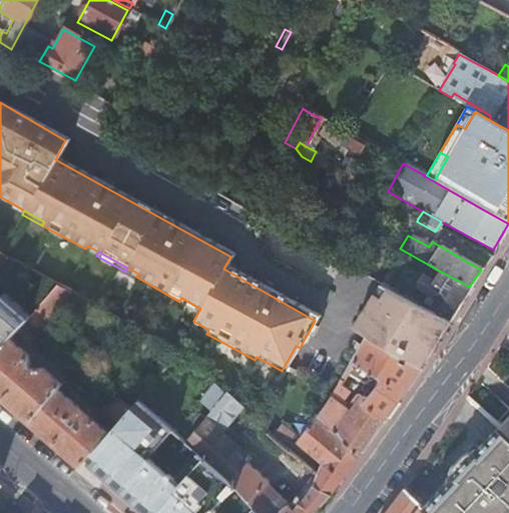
[(449,320),(469,287),(439,271),(433,282),(421,274),(414,285),(426,292),(419,304),(449,320)]
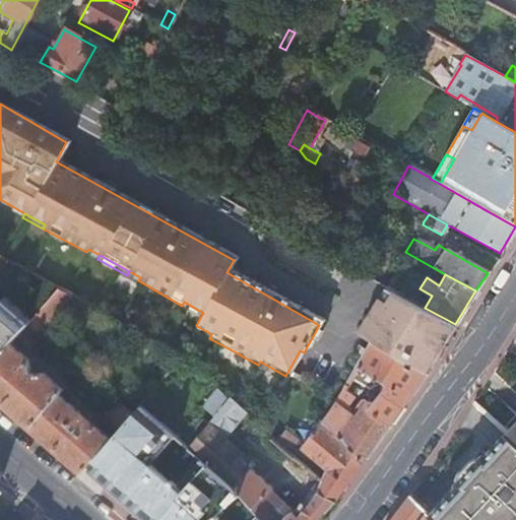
[(425,308),(386,286),(372,312),(358,335),(371,343),(425,375),(441,347),(455,324),(425,308)]
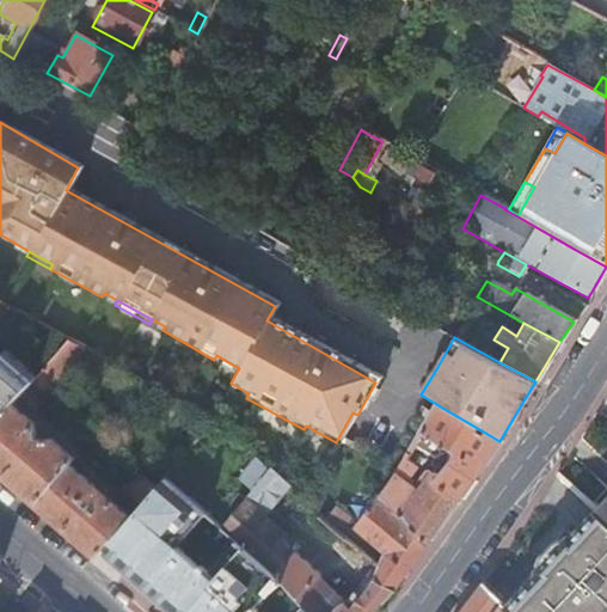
[(43,393),(84,348),(67,340),(35,377),(29,383),(43,393)]
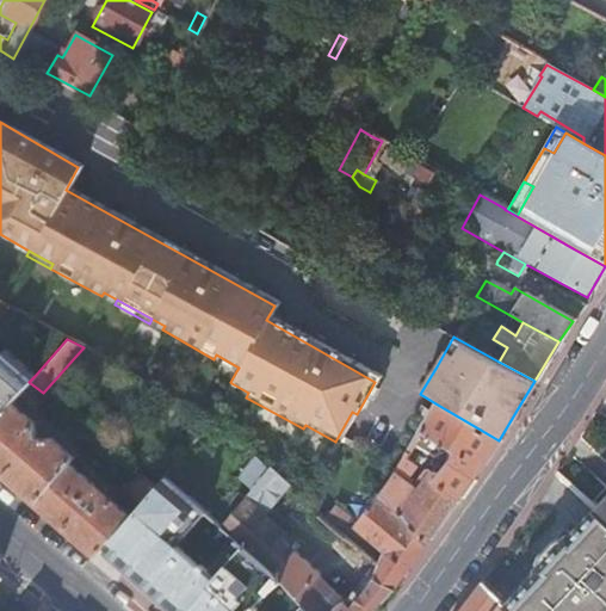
[(0,415),(10,405),(29,382),(35,376),(2,349),(0,351),(0,415)]
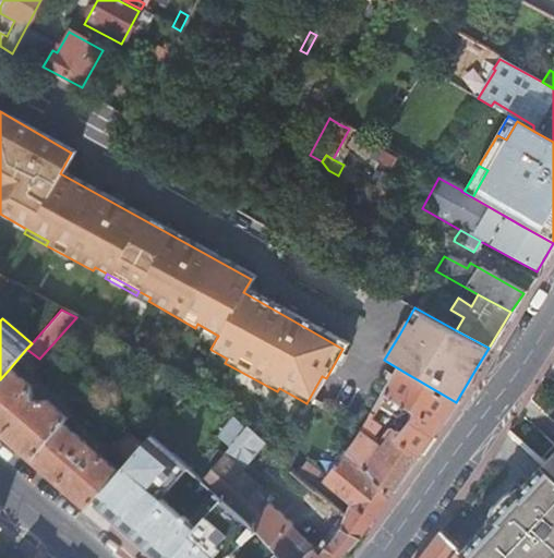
[(195,328),(216,339),(218,336),(197,324),(195,328)]
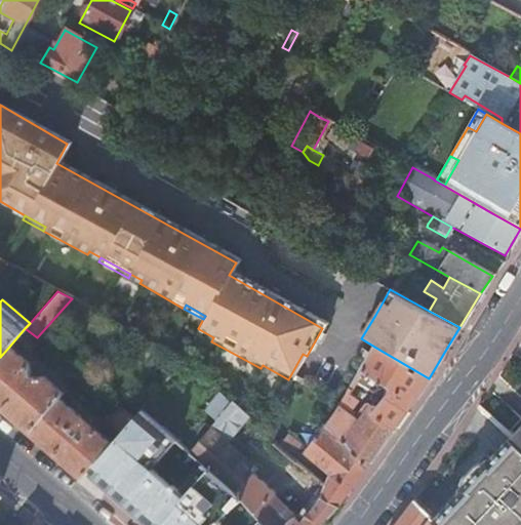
[(196,332),(211,341),(213,337),(199,329),(198,328),(196,332)]
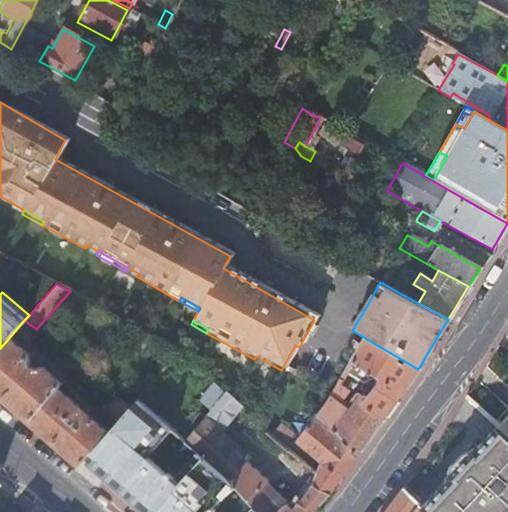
[(397,401),(418,369),(365,338),(362,341),(351,361),(381,379),(369,395),(364,391),(348,412),(340,406),(352,389),(348,386),(353,378),(344,372),(317,415),(355,457),(382,418),(383,419),(395,401),(397,401)]
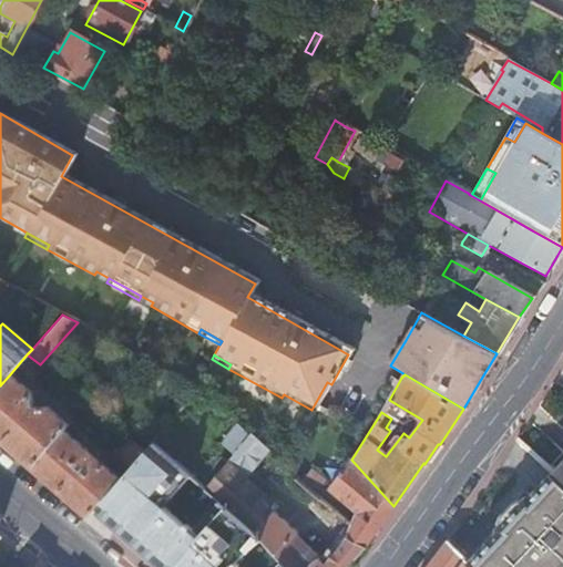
[(30,394),(9,375),(0,385),(0,437),(64,494),(88,515),(105,495),(118,481),(62,431),(67,426),(44,406),(34,409),(30,404),(30,394)]
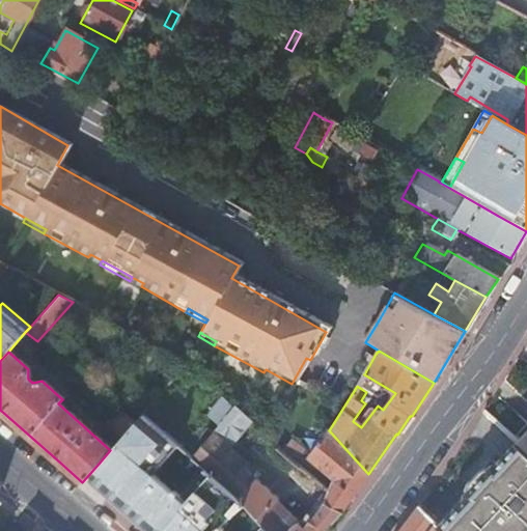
[(325,530),(339,513),(348,503),(330,488),(328,493),(326,492),(310,519),(308,519),(301,527),(255,478),(258,474),(227,447),(249,421),(222,397),(204,417),(216,425),(191,458),(238,500),(267,530),(325,530)]
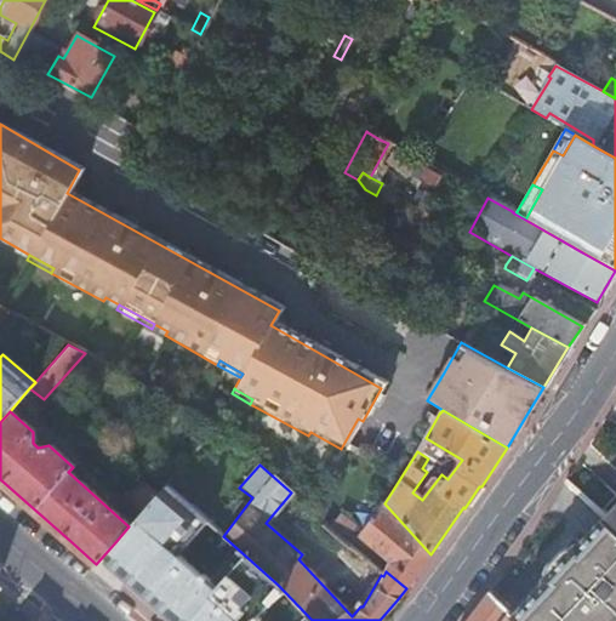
[(129,500),(141,512),(155,495),(142,483),(129,500)]
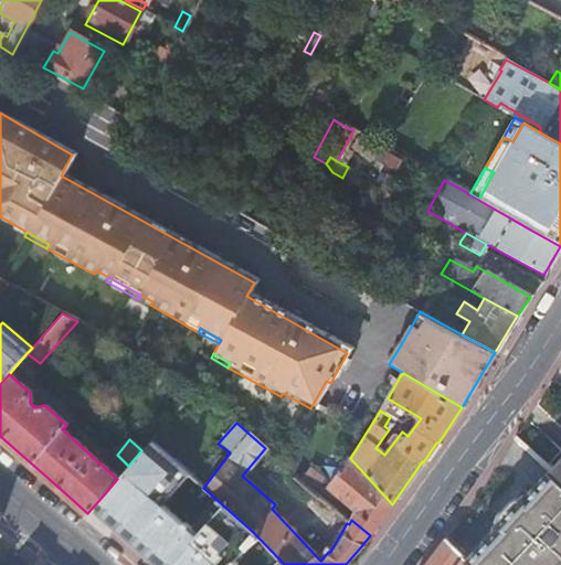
[(105,493),(94,505),(161,564),(284,564),(253,532),(203,488),(191,477),(173,461),(172,460),(150,440),(141,450),(128,466),(117,479),(105,493)]
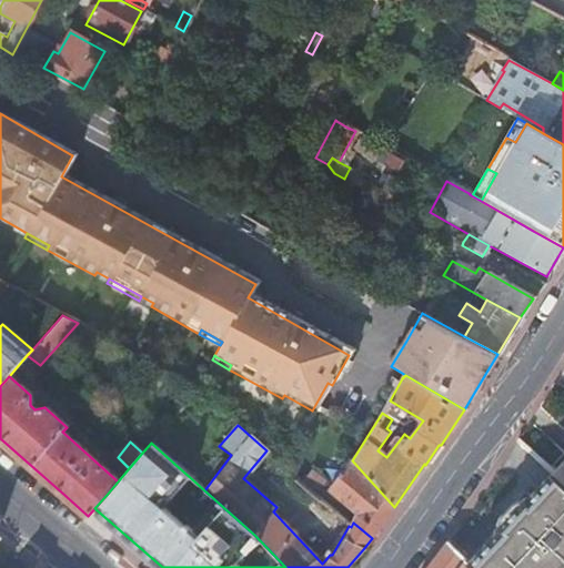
[(178,457),(173,463),(174,464),(192,479),(197,474),(178,457)]
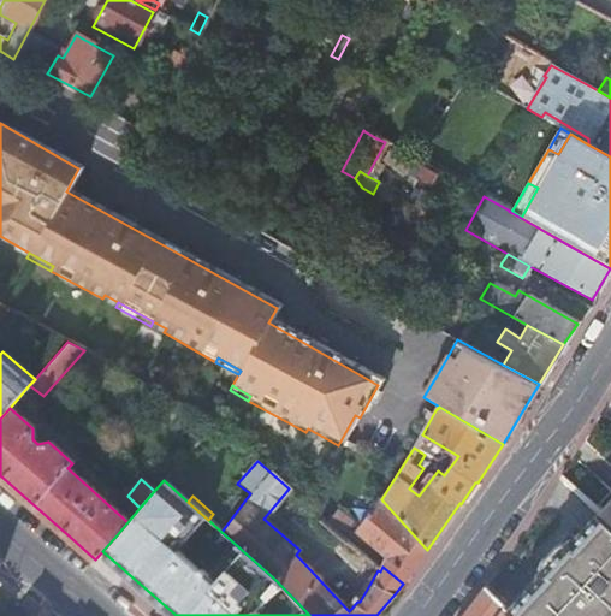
[(427,550),(381,499),(380,498),(354,531),(384,557),(380,566),(383,567),(403,584),(427,550)]
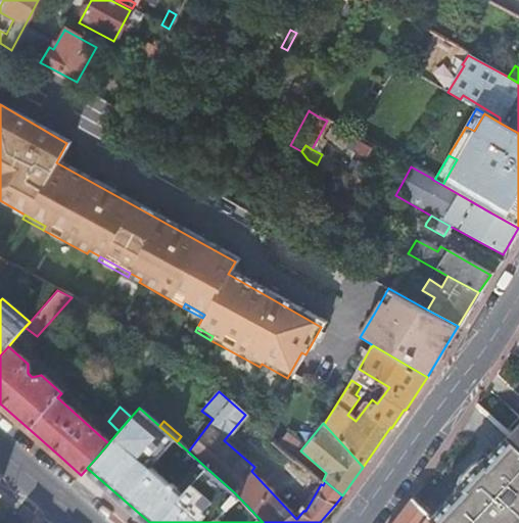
[(518,423),(507,436),(511,440),(518,432),(518,423)]
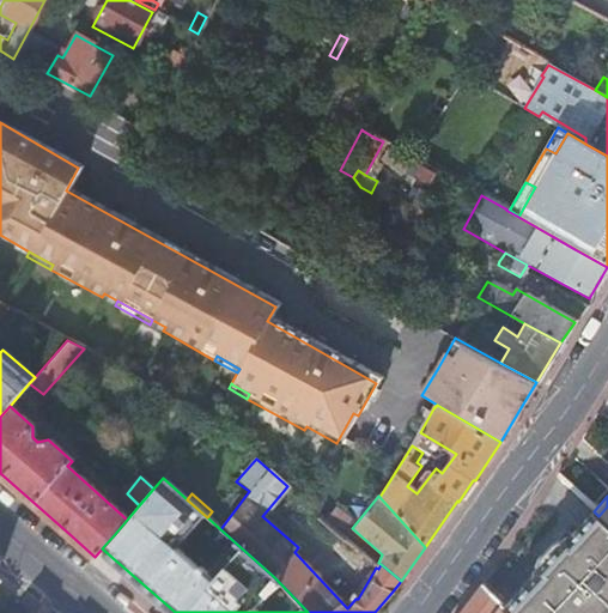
[(323,520),(336,532),(348,519),(334,507),(323,520)]
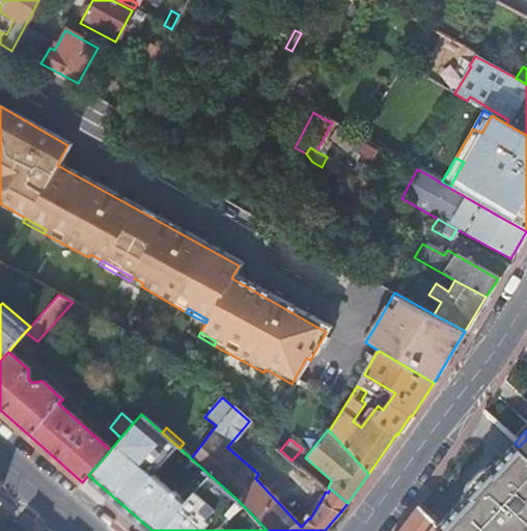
[(526,530),(526,454),(519,447),(515,443),(494,465),(493,464),(460,498),(462,500),(438,526),(443,530),(526,530)]
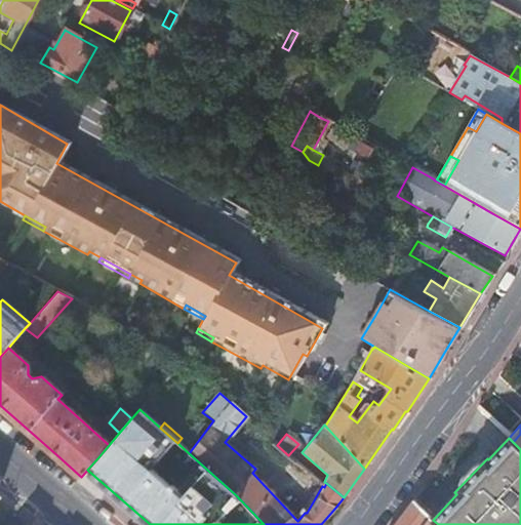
[(427,515),(433,520),(456,494),(454,492),(487,458),(483,454),(427,515)]
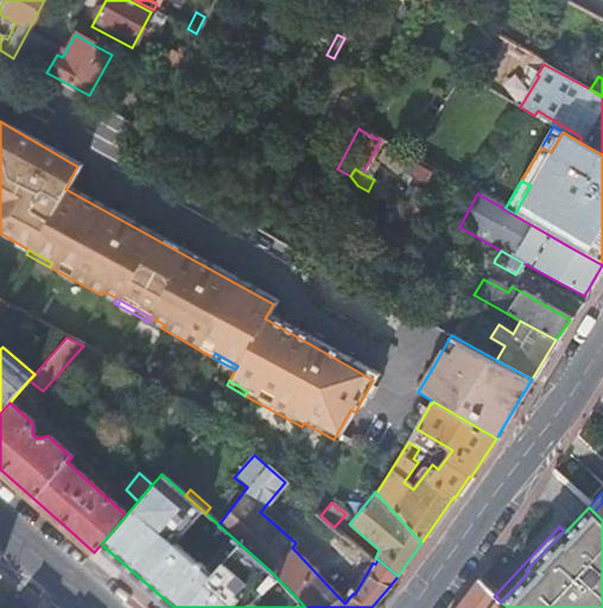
[(507,607),(501,602),(494,596),(477,580),(455,607),(507,607)]
